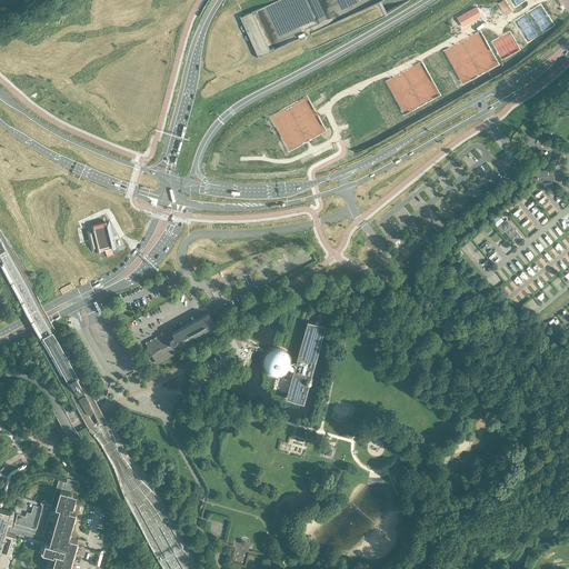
[(477,7),(458,17),(460,20),(462,27),(482,16),(481,13),(477,7)]
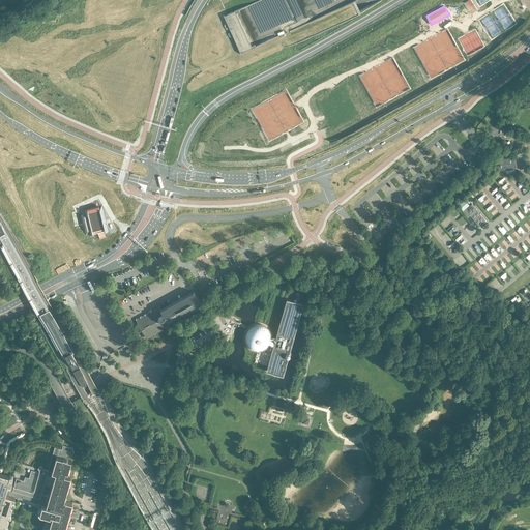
[(228,13),(223,17),(224,17),(240,53),(239,53),(239,54),(241,53),(244,52),(256,47),(256,46),(255,45),(252,46),(236,12),(240,11),(239,9),(240,8),(234,11),(233,11),(228,13)]
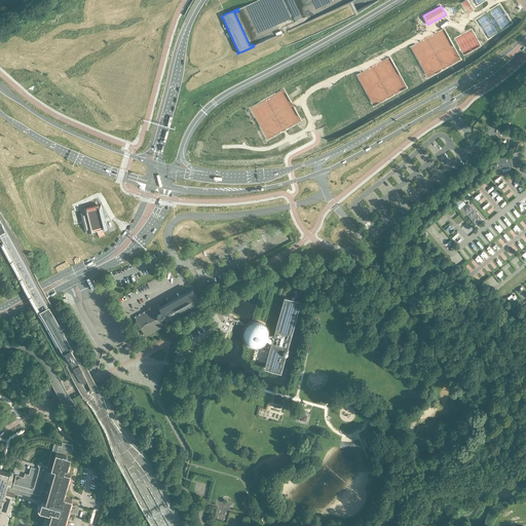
[(511,158),(511,156),(503,157),(501,157),(495,163),(495,164),(495,167),(496,170),(502,168),(511,167),(513,167),(511,158)]
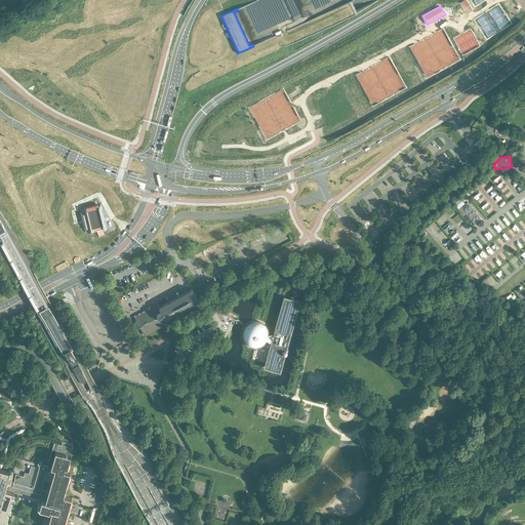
[(459,198),(453,202),(458,208),(465,204),(459,198)]
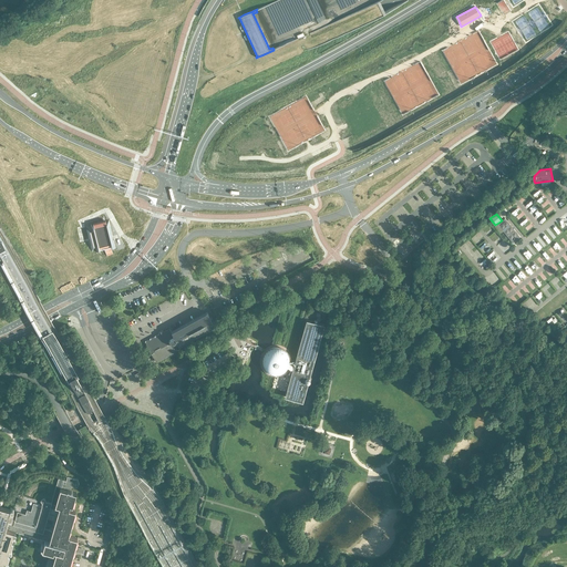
[(521,237),(505,218),(497,224),(504,230),(512,240),(513,243),(521,237)]
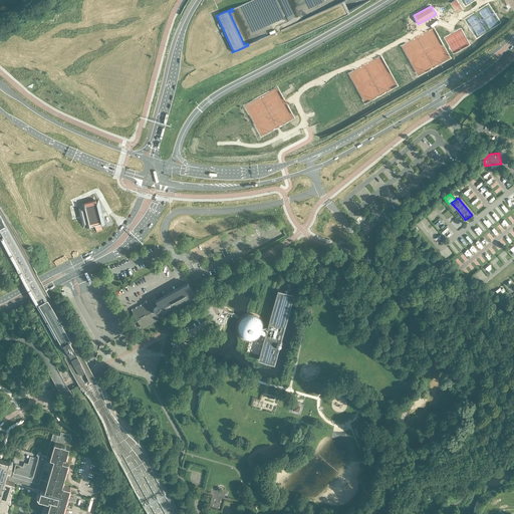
[(105,226),(103,217),(102,215),(98,200),(98,202),(96,202),(96,200),(84,203),(85,205),(83,206),(82,204),(83,210),(80,210),(84,224),(86,223),(88,230),(89,229),(88,227),(94,226),(94,225),(100,224),(100,225),(104,224),(104,226),(105,226)]
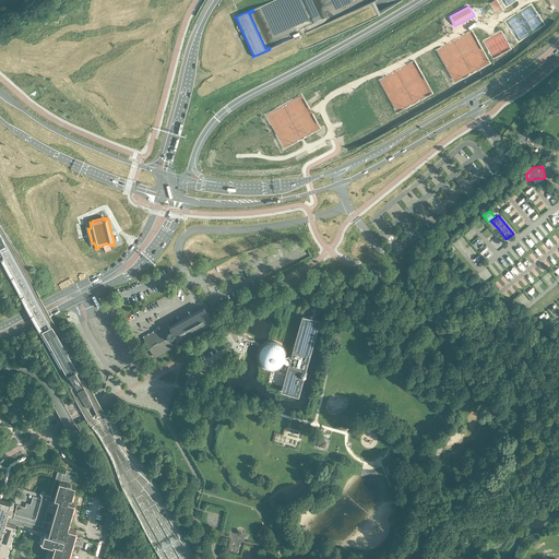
[(103,245),(103,246),(106,253),(111,250),(111,248),(109,245),(109,244),(103,245)]
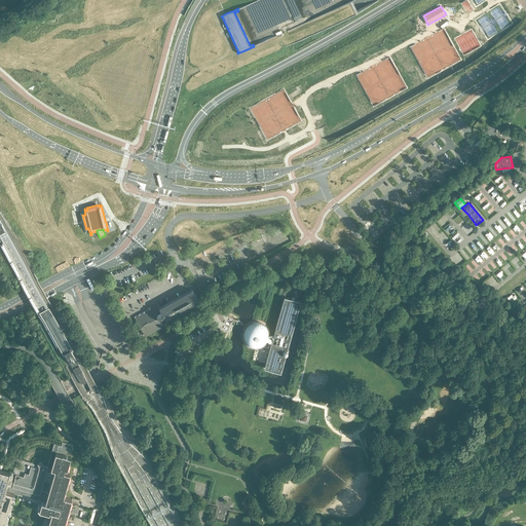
[(162,310),(161,308),(192,292),(197,301),(171,316),(172,317),(199,302),(192,289),(161,306),(159,307),(161,311),(162,310)]
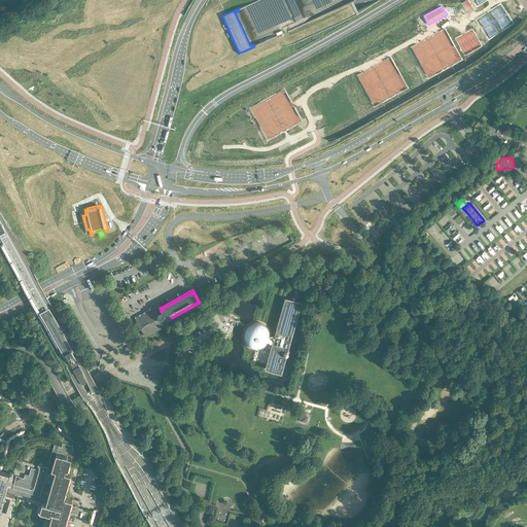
[(171,317),(198,302),(192,292),(162,309),(163,311),(162,312),(160,310),(159,307),(152,310),(153,311),(152,311),(151,310),(149,311),(150,312),(149,313),(148,311),(136,317),(140,324),(139,324),(141,329),(143,328),(146,336),(168,324),(166,321),(164,317),(165,317),(166,316),(168,320),(172,318),(171,317)]
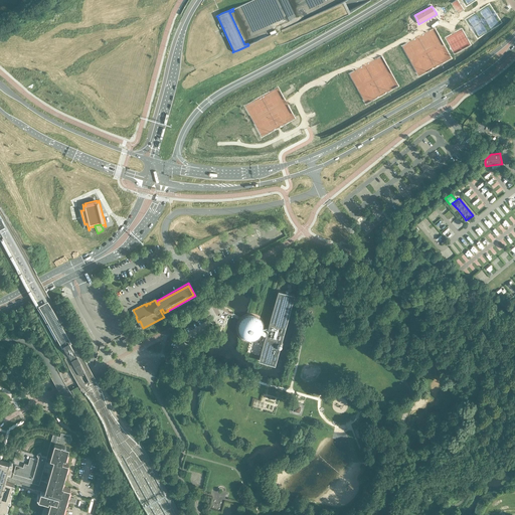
[(497,291),(500,295),(507,291),(503,286),(497,291)]
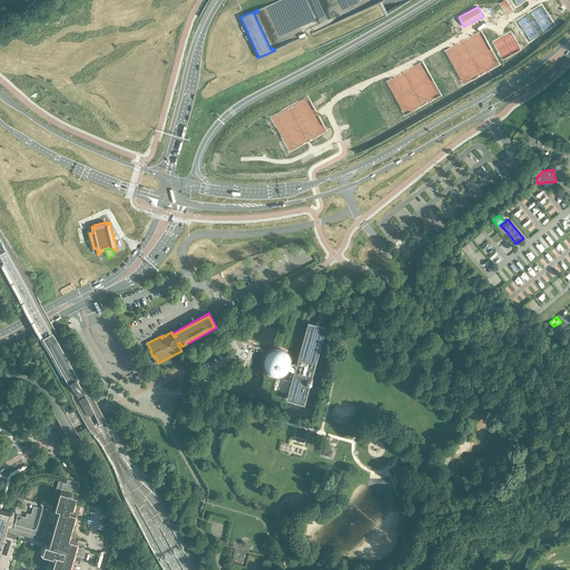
[(311,380),(311,379),(318,351),(325,327),(322,326),(321,326),(315,324),(311,323),(308,323),(296,367),(292,365),(292,364),(292,363),(292,362),(292,361),(291,360),(291,359),(291,357),(290,356),(290,355),(288,354),(287,353),(286,352),(285,351),(284,351),(282,350),(281,350),(279,350),(278,349),(277,349),(276,349),(276,350),(274,350),(273,350),(272,350),(271,351),(269,352),(268,353),(267,354),(266,354),(266,355),(265,356),(265,357),(264,359),(264,360),(264,361),(264,362),(264,363),(264,364),(264,365),(264,367),(264,369),(265,369),(265,370),(265,371),(266,371),(267,372),(267,373),(268,374),(269,374),(271,375),(272,375),(273,376),(274,376),(275,376),(277,377),(279,377),(281,376),(282,376),(283,376),(284,375),(285,375),(286,374),(287,374),(287,373),(288,373),(288,372),(290,371),(290,370),(295,373),(288,394),(287,399),(290,399),(294,401),(300,402),(304,403),(308,384),(310,384),(311,384),(312,383),(312,382),(312,381),(312,380),(311,380)]
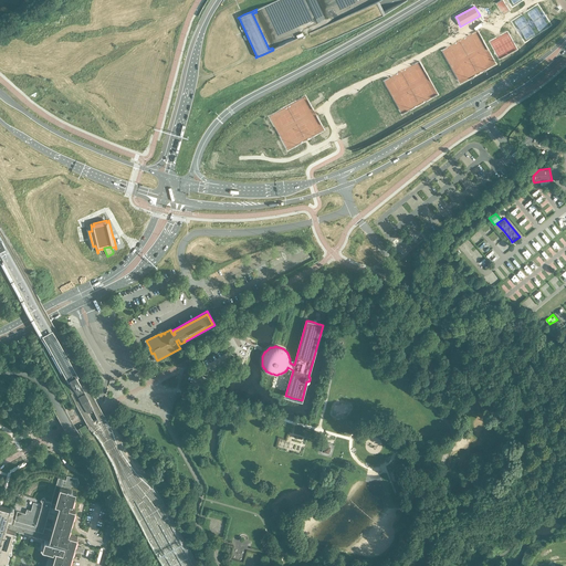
[(326,444),(323,447),(322,450),(324,453),(327,453),(329,452),(331,449),(329,446),(326,444)]
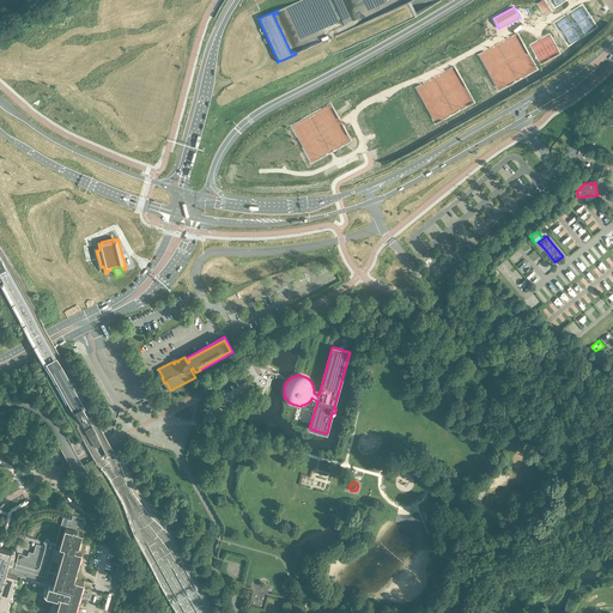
[(12,612),(13,612),(7,611),(7,610),(6,610),(7,607),(8,607),(11,599),(10,599),(11,593),(12,594),(14,584),(13,584),(14,580),(17,580),(18,576),(49,584),(47,593),(55,596),(58,596),(59,594),(61,595),(55,612),(74,612),(80,595),(83,596),(84,592),(82,590),(84,582),(74,580),(83,552),(80,551),(80,550),(78,548),(78,550),(77,551),(74,550),(76,546),(79,547),(83,533),(79,532),(78,530),(77,530),(76,530),(77,527),(79,527),(82,527),(83,527),(84,527),(84,526),(85,525),(85,523),(85,522),(85,521),(84,519),(83,519),(83,517),(82,517),(73,515),(72,520),(64,517),(55,544),(49,542),(49,541),(49,540),(47,539),(44,540),(44,542),(46,544),(46,546),(36,544),(34,553),(29,552),(28,556),(19,553),(17,563),(12,562),(16,552),(14,552),(14,551),(14,550),(13,550),(12,550),(11,551),(0,547),(0,612),(12,612)]
